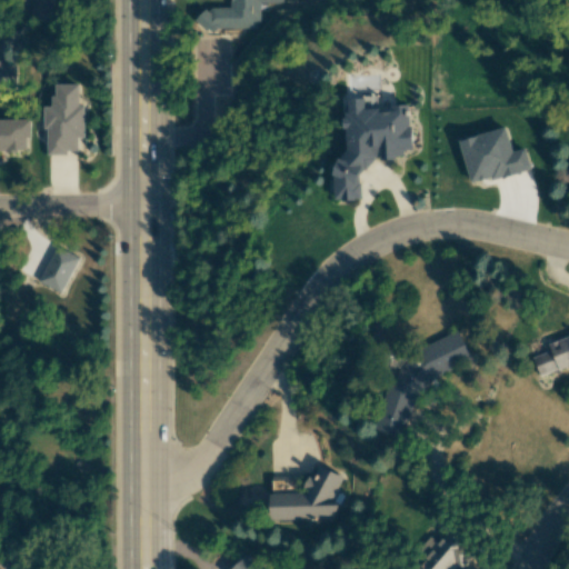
[(30,0),(30,21),(51,21),(51,0),(30,0)]
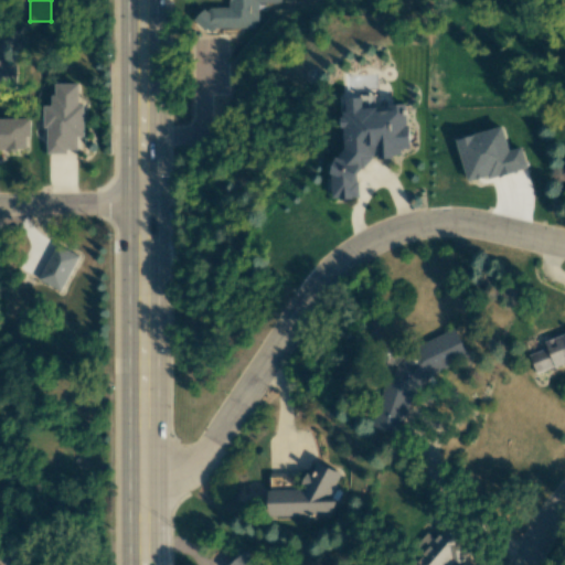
[(279,0),(227,0),(228,8),(195,8),(195,29),(256,29),(256,3),(280,3),(279,0)]
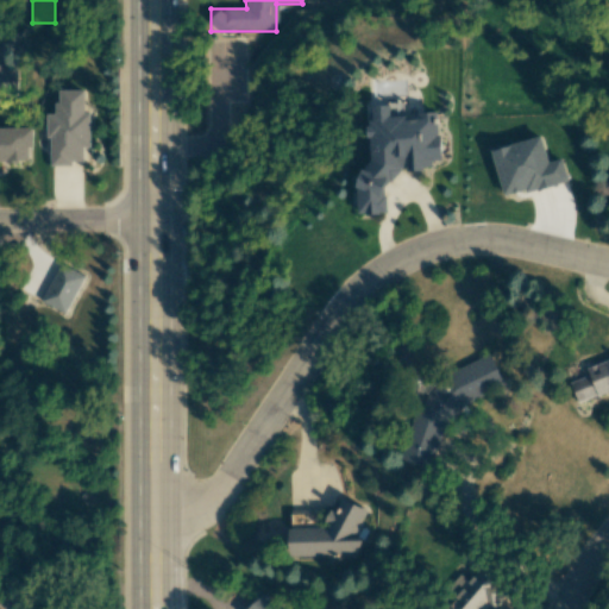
[(0,93),(14,94),(14,66),(0,64),(0,93)]
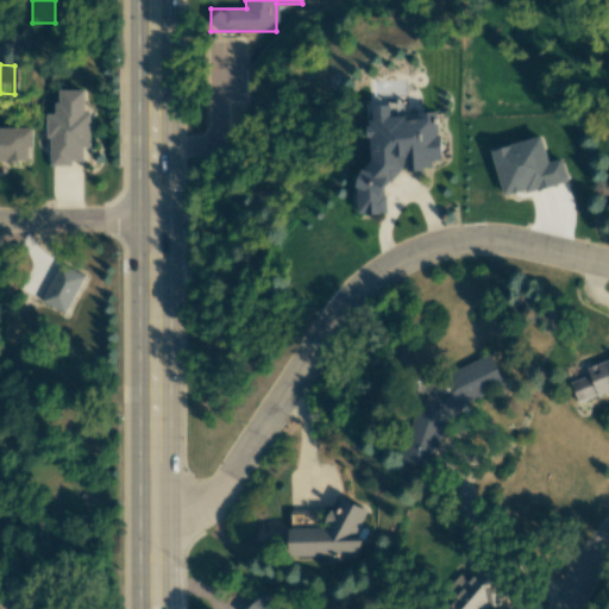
[(49,164),(83,164),(82,148),(90,148),(89,112),(85,112),(85,89),(56,90),(56,114),(48,114),(49,164)]
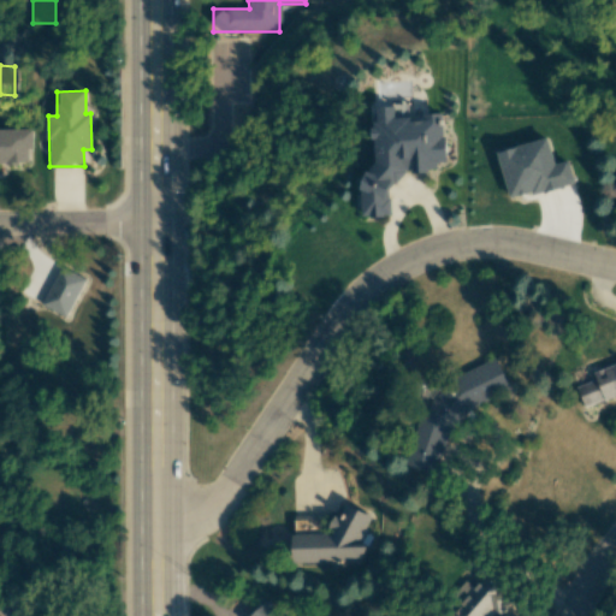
[(446,161),(443,113),(422,114),(422,117),(395,119),(394,106),(371,107),(375,173),(359,175),(361,218),(391,215),(389,182),(403,181),(403,172),(437,170),(436,161),(446,161)]
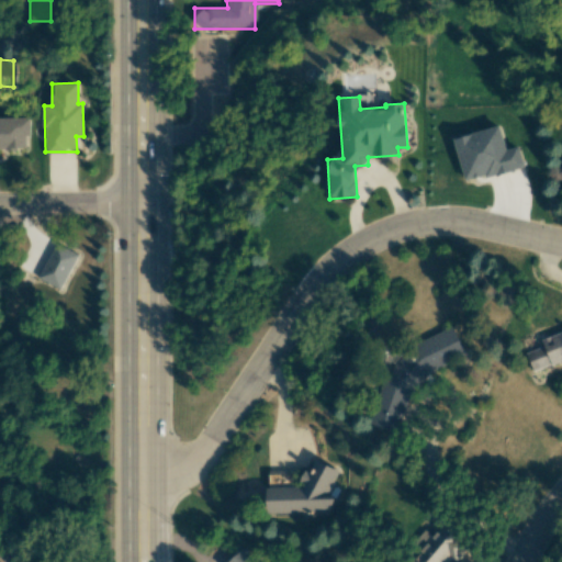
[(0,117),(0,148),(26,149),(26,136),(30,136),(30,117),(0,117)]
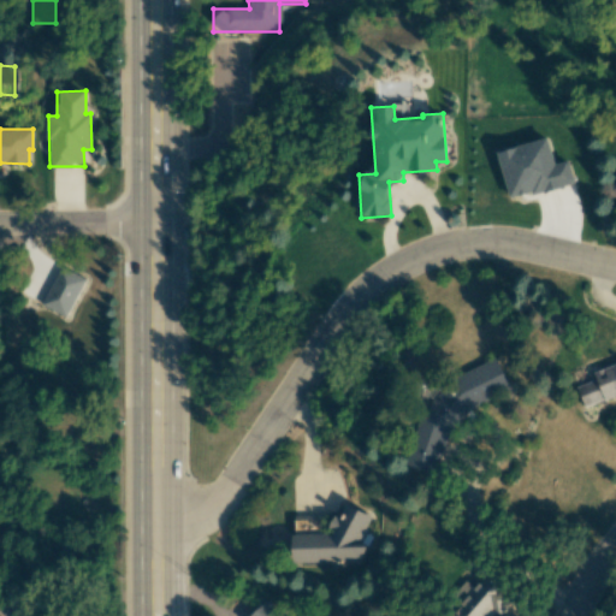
[(497,150),(509,199),(574,183),(568,161),(554,165),(548,138),(497,150)]
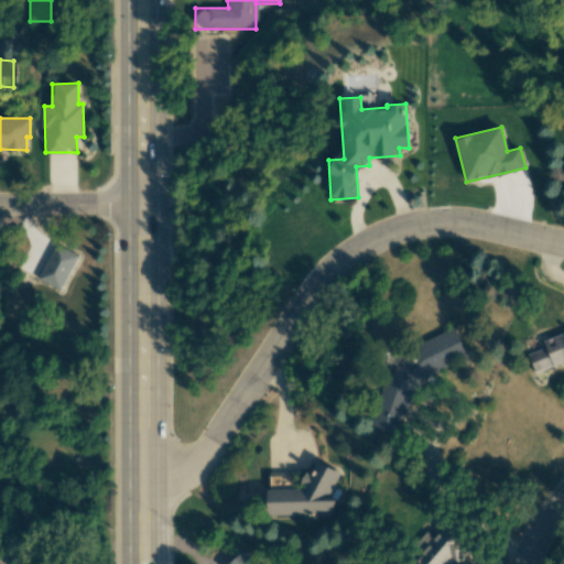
[(399,434),(413,389),(426,383),(430,373),(448,366),(451,360),(466,355),(455,328),(414,345),(407,367),(388,375),(378,403),(378,402),(370,425),(399,434)]
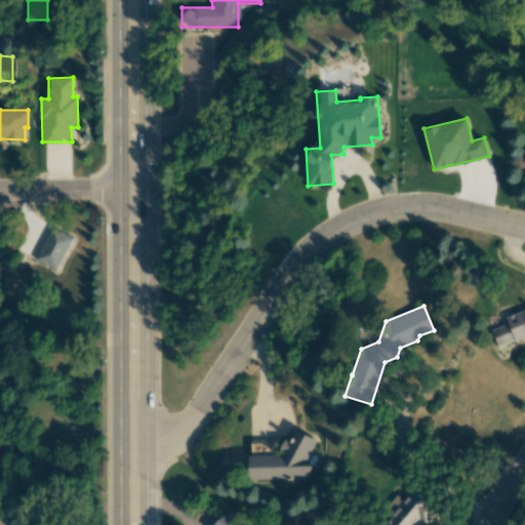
[(497,348),(524,337),(524,309),(505,316),(508,324),(491,329),(497,348)]
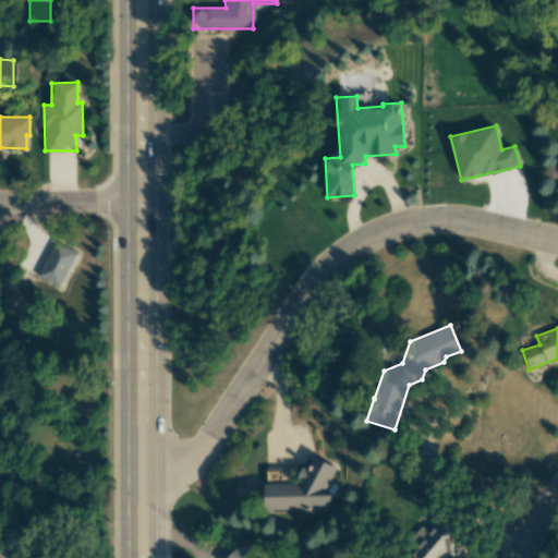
[(299,484),(264,484),(265,509),(326,508),(336,484),(329,481),(336,466),(312,457),(307,468),(301,468),(299,474),(299,484)]
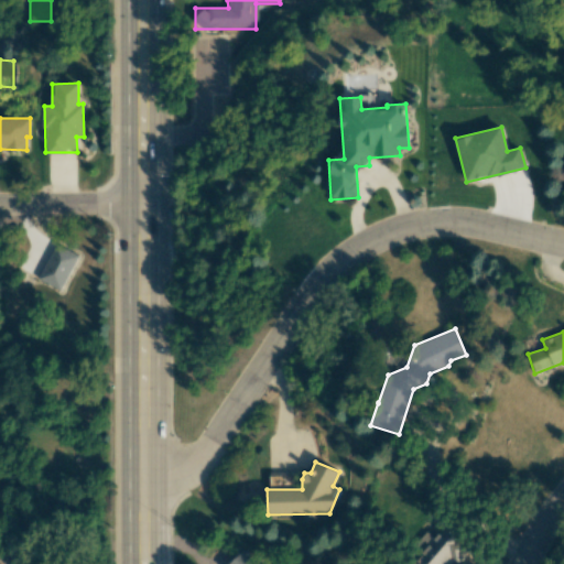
[(414,563),(447,563),(451,561),(455,563),(458,563),(474,546),(447,523),(434,539),(426,532),(415,544),(424,552),(414,563)]
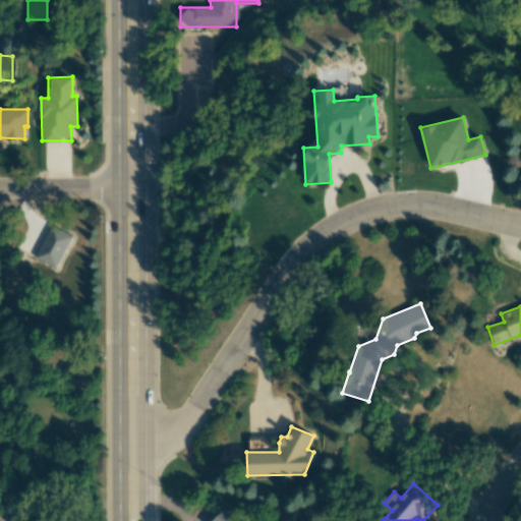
[(236,520),(224,508),(210,520),(236,520)]
